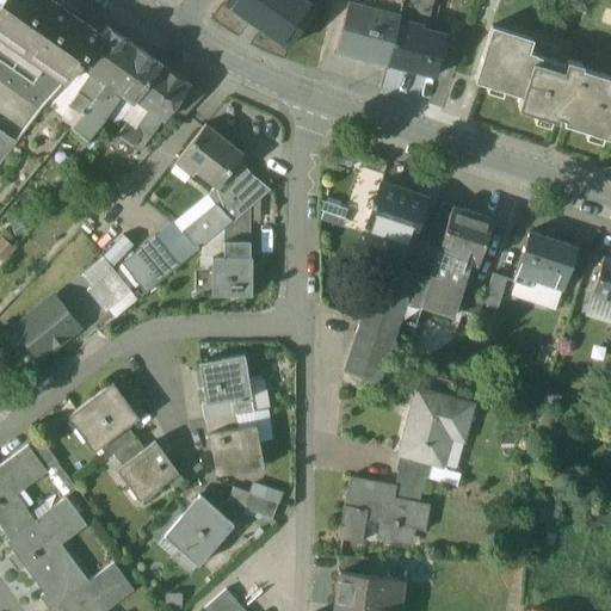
[(98,35),(48,0),(0,0),(0,53),(37,79),(44,68),(65,82),(79,62),(98,35)]
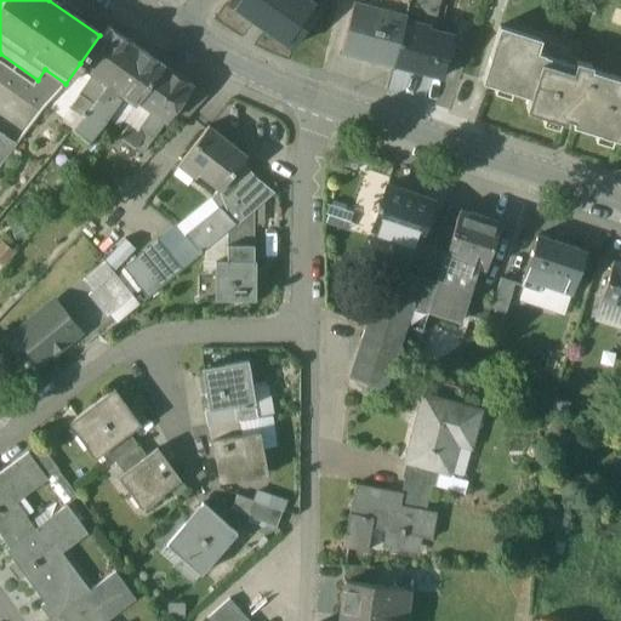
[(320,6),(309,0),(228,0),(227,3),(292,47),(320,6)]
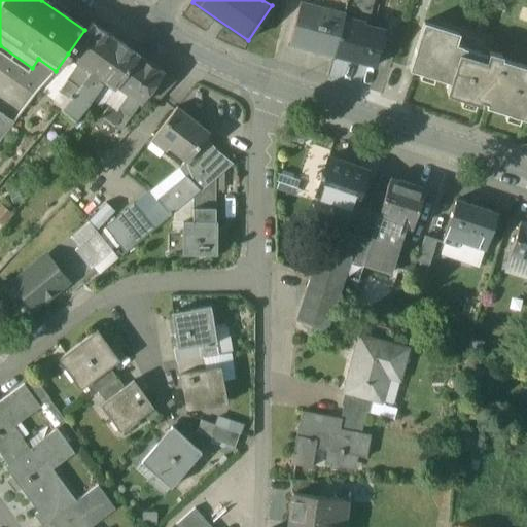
[(328,0),(326,8),(300,1),(289,43),(334,55),(347,0),(328,0)]
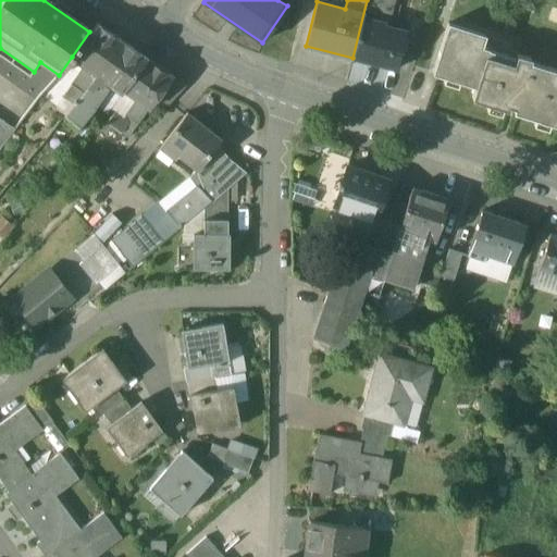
[(391,0),(367,0),(353,58),(396,69),(406,31),(384,25),(385,21),(386,21),(391,0)]
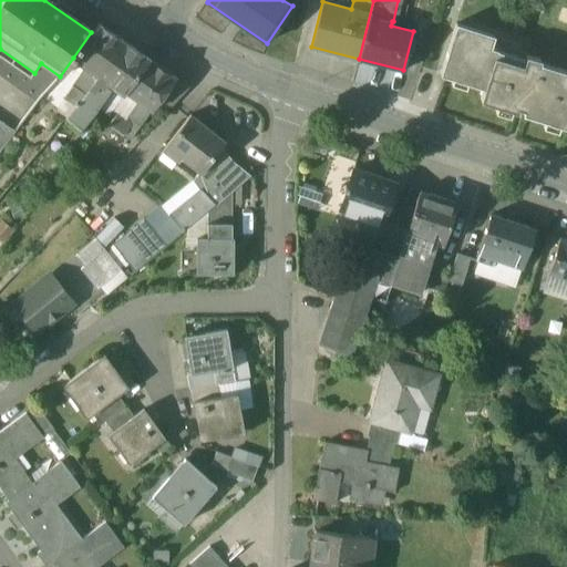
[(492,34),(453,22),(437,73),(483,88),(478,99),(516,110),(517,106),(523,107),(521,112),(564,125),(566,115),(566,98),(565,98),(566,92),(566,70),(538,62),(539,59),(524,54),(521,64),(494,57),(496,49),(488,47),(492,34)]
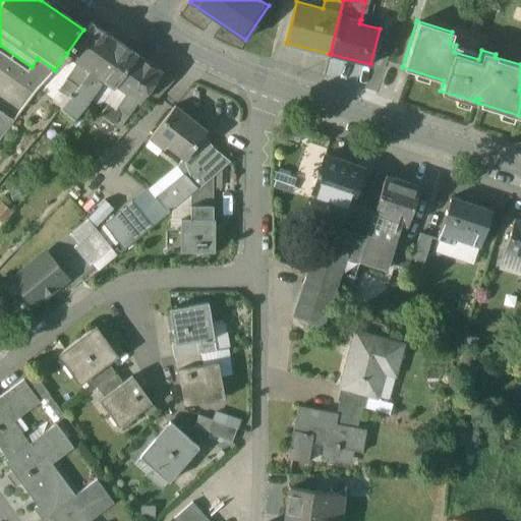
[(111,37),(91,22),(83,30),(67,53),(78,61),(90,69),(111,37)]
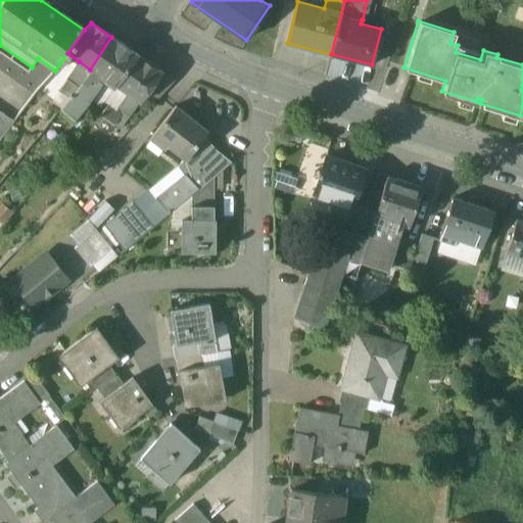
[(111,37),(90,69),(99,77),(113,87),(115,85),(137,55),(111,37)]
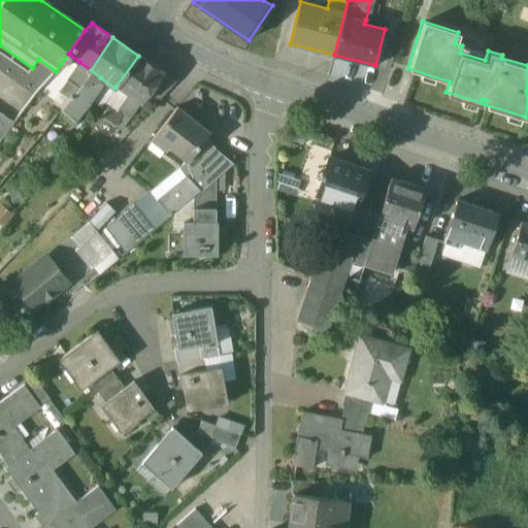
[(138,56),(117,86),(129,95),(140,103),(147,92),(162,72),(138,56)]
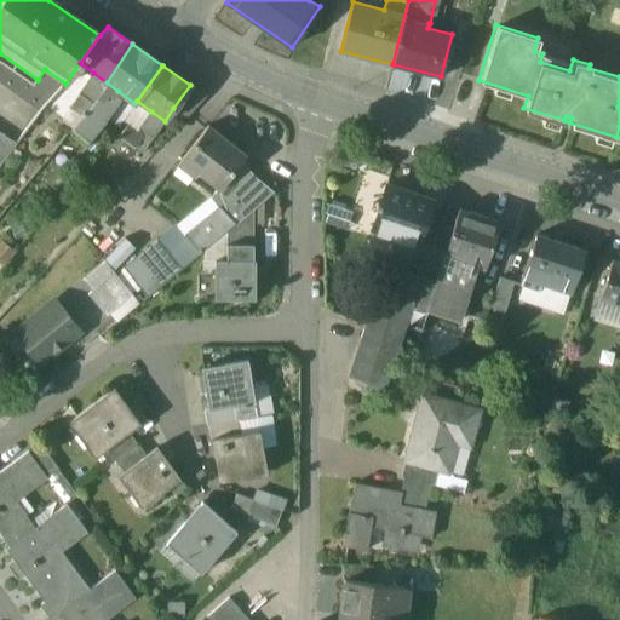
[(107,82),(93,73),(79,92),(91,102),(103,87),(107,82)]
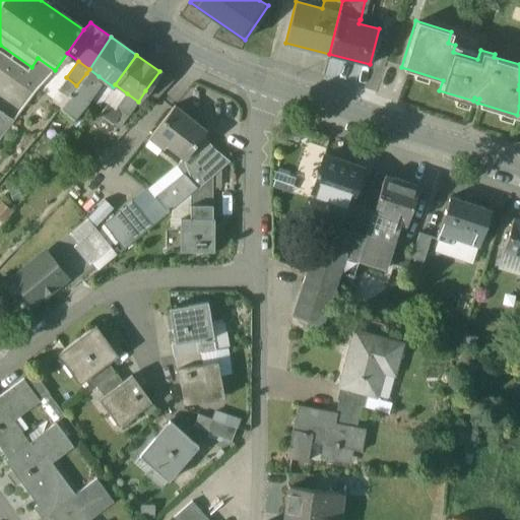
[(99,76),(89,69),(86,73),(95,80),(96,79),(99,76)]
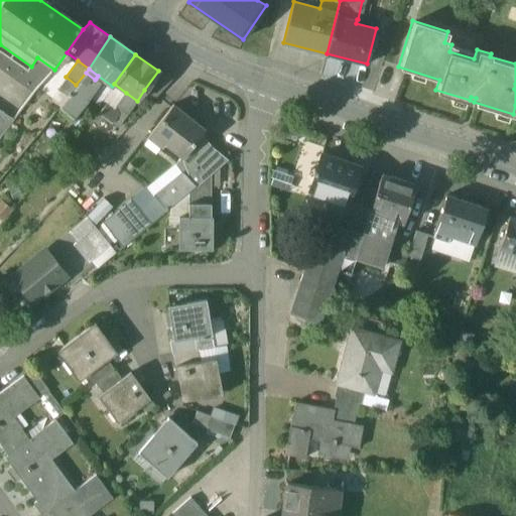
[(158,71),(144,90),(154,97),(171,80),(158,71)]
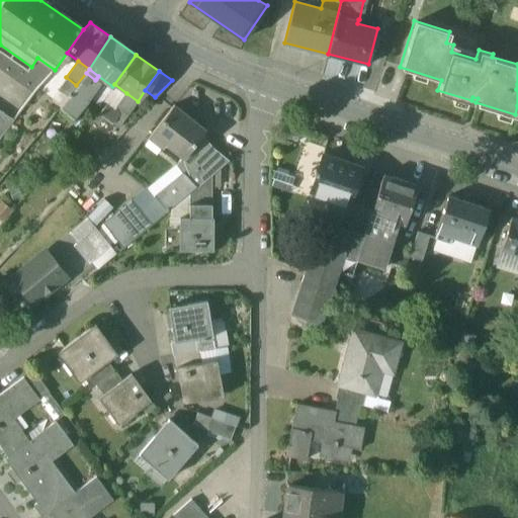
[(95,80),(86,73),(69,95),(67,98),(59,107),(73,118),(88,100),(88,99),(100,82),(96,79),(95,80)]
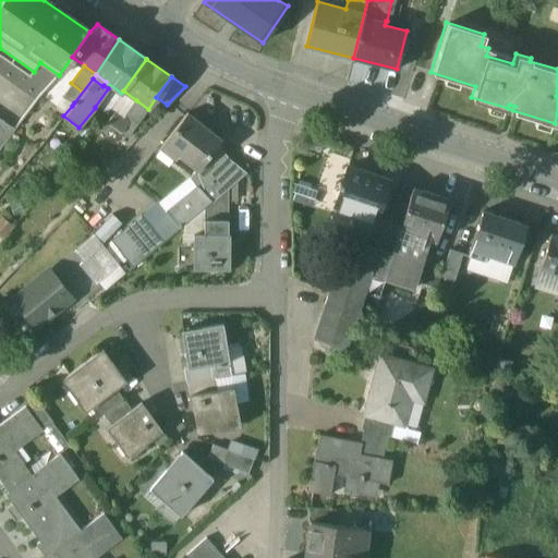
[(71,83),(62,95),(74,102),(82,92),(71,83)]
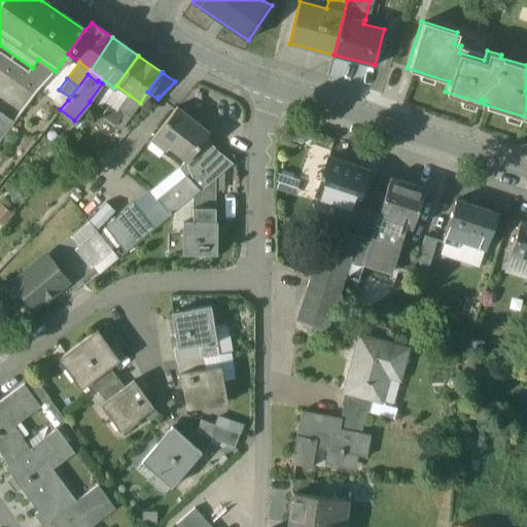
[(140,103),(129,95),(117,109),(130,117),(140,103)]
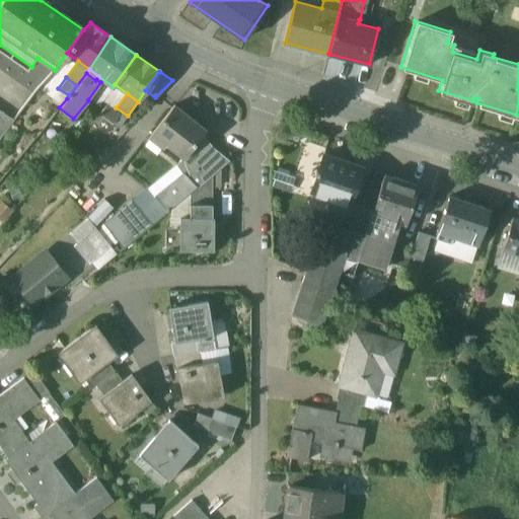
[(114,110),(105,104),(98,114),(119,128),(125,119),(114,110)]
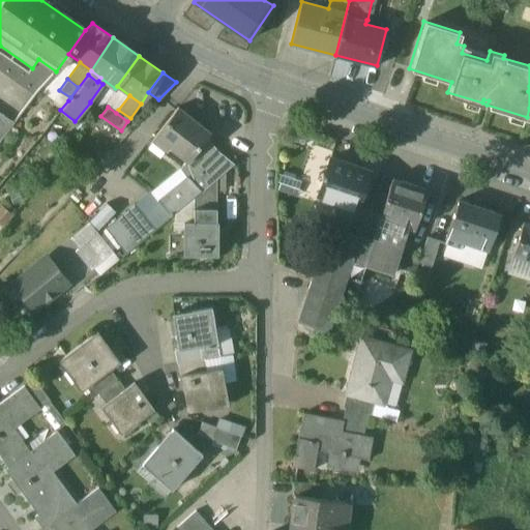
[(179,107),(156,136),(187,162),(188,163),(204,142),(212,133),(179,107)]
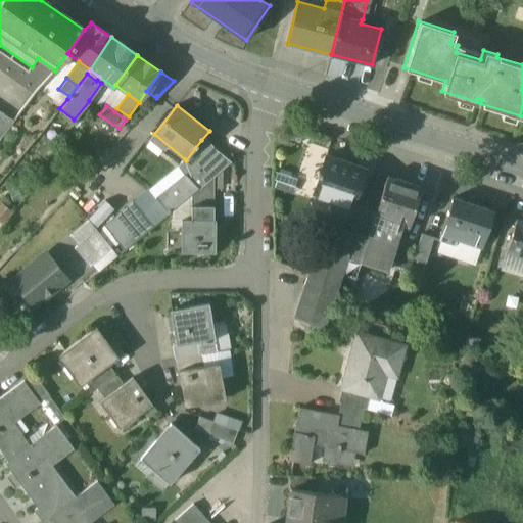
[(129,116),(116,108),(114,111),(126,120),(129,116)]
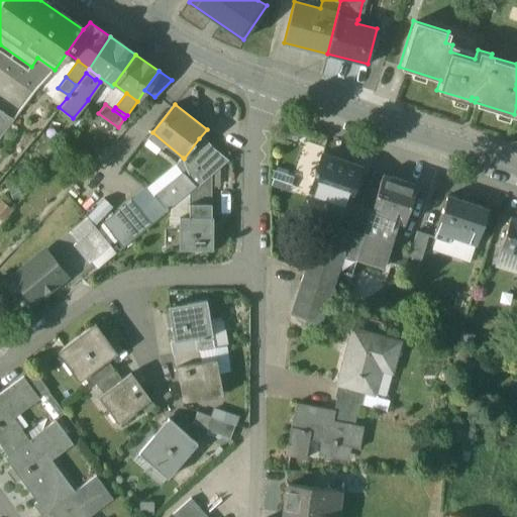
[(0,136),(13,120),(0,110),(0,136)]
